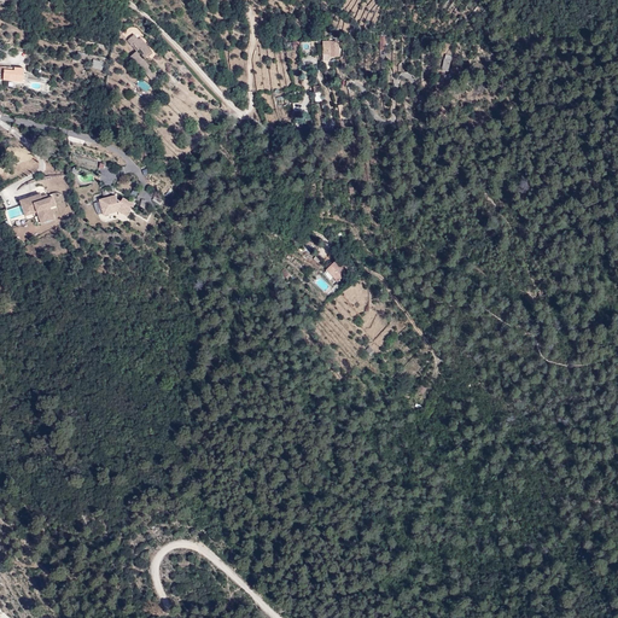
[(152,53),(151,52),(152,51),(141,38),(139,40),(134,35),(127,41),(135,51),(138,50),(138,51),(140,48),(144,54),(141,57),(136,52),(129,58),(133,62),(134,60),(146,75),(151,71),(149,68),(150,66),(144,59),(146,57),(147,58),(152,53)]
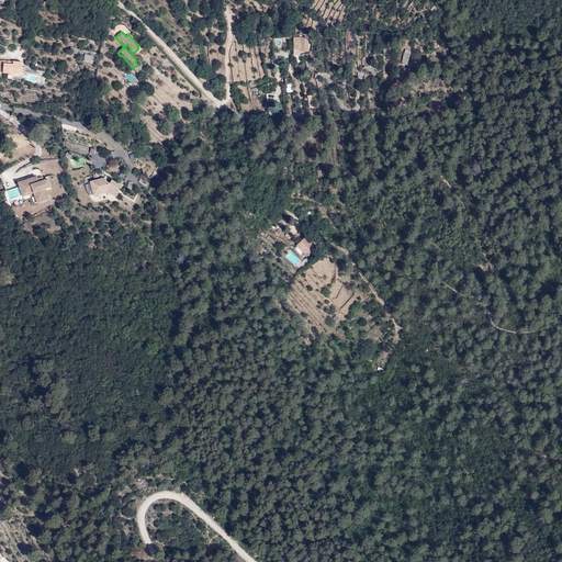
[(304,52),(308,52),(308,37),(294,37),(294,56),(300,56),(300,53),(304,53),(304,52)]
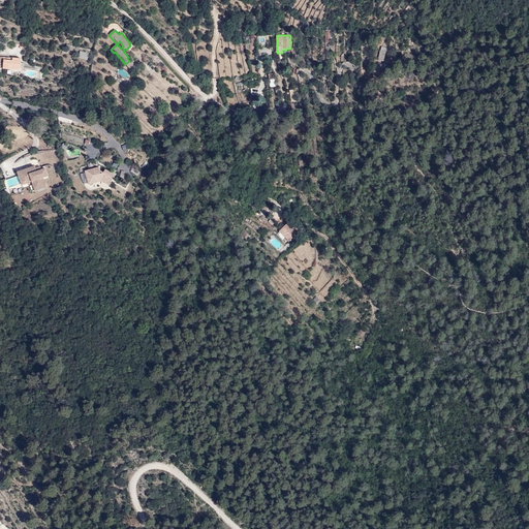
[(79,58),(87,60),(89,54),(81,52),(79,58)]
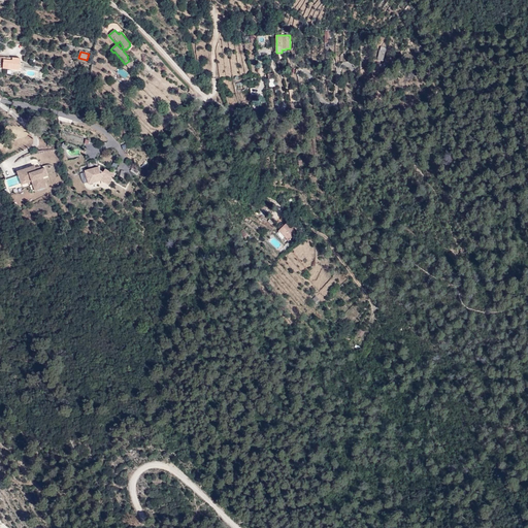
[(20,70),(21,59),(12,58),(12,61),(4,60),(4,57),(0,57),(0,61),(1,62),(0,67),(1,67),(1,68),(4,68),(12,69),(20,70)]
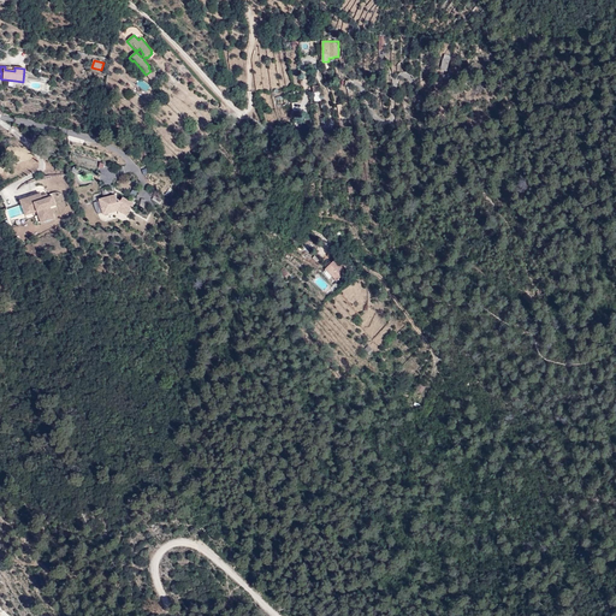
[(147,92),(152,86),(140,78),(136,84),(147,92)]
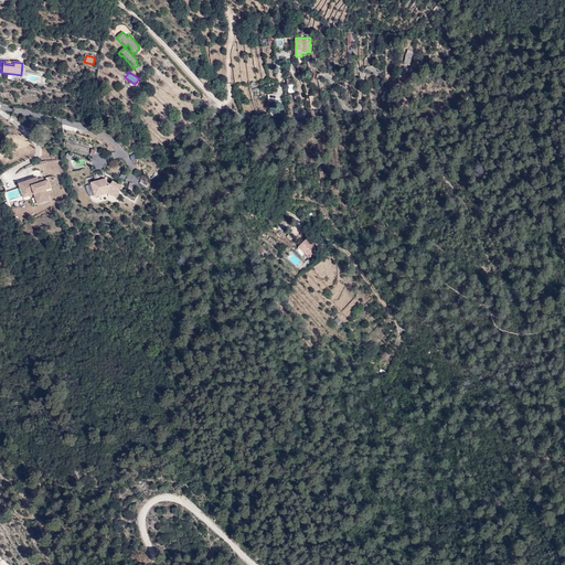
[(19,184),(23,198),(34,193),(38,204),(49,200),(46,190),(51,189),(49,181),(45,182),(39,183),(38,180),(38,178),(19,184)]
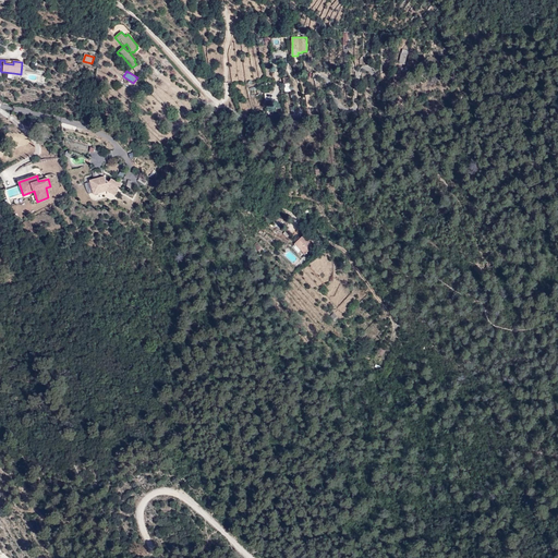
[(122,185),(111,179),(109,182),(105,180),(105,177),(91,181),(94,194),(107,191),(116,195),(122,185)]
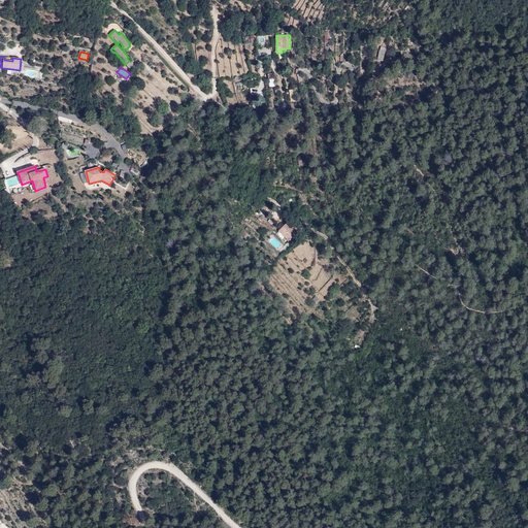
[(6,178),(8,187),(20,184),(17,175),(6,178)]
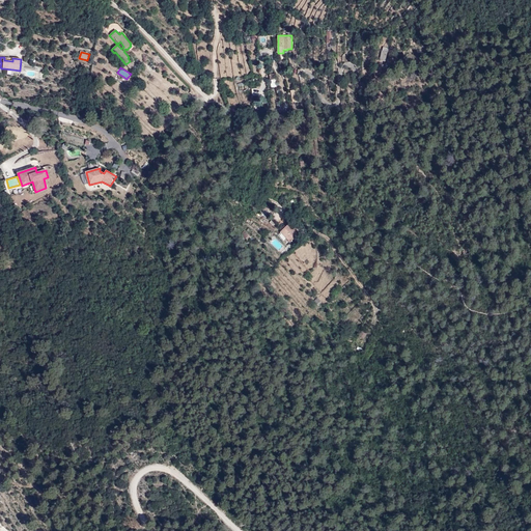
[(290,243),(299,234),(289,224),(285,227),(283,229),(280,232),(284,236),(290,243)]
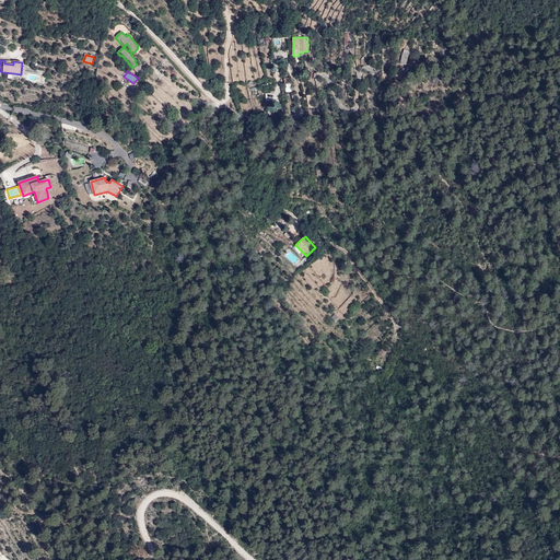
[(292,254),(288,258),(295,266),(300,260),(292,254)]
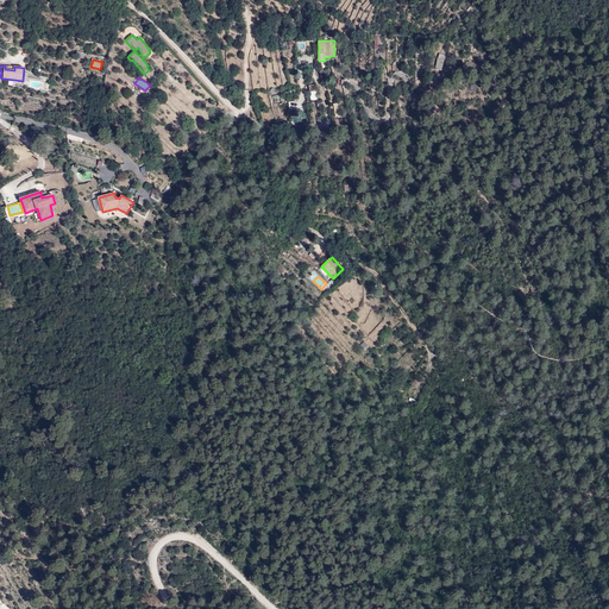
[(363,350),(357,343),(352,347),(358,355),(363,350)]
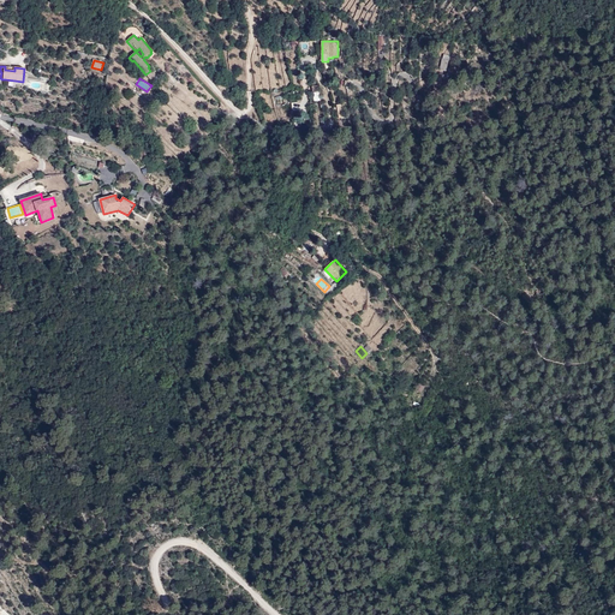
[(424,384),(418,382),(415,390),(421,393),(424,384)]
